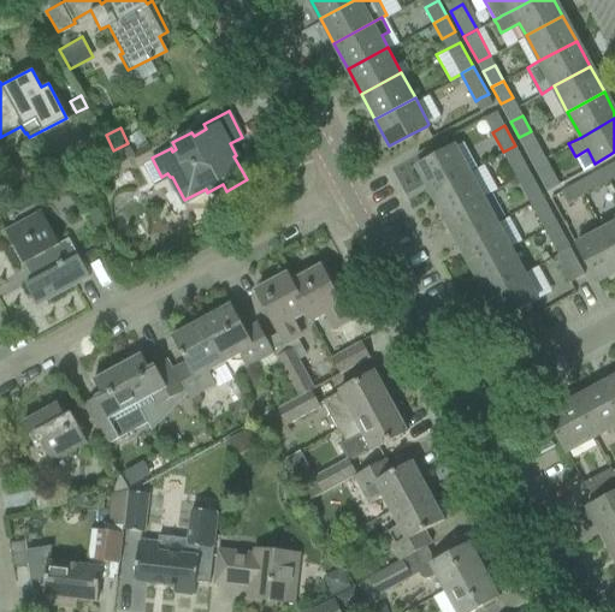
[(139,128),(131,132),(136,143),(145,140),(139,128)]
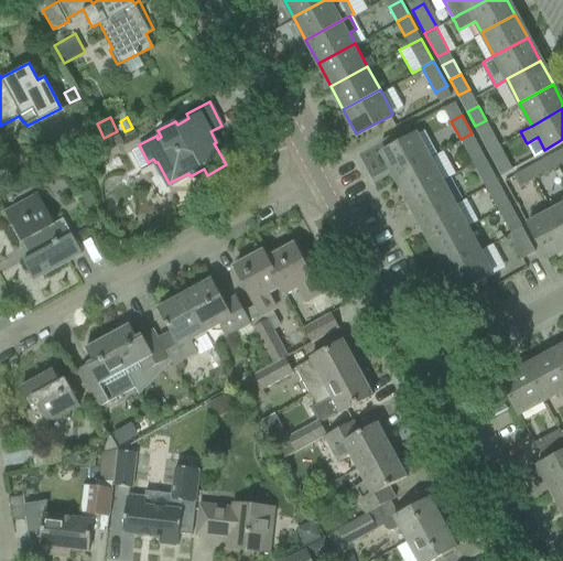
[(486,120),(475,126),(484,142),(495,136),(486,120)]
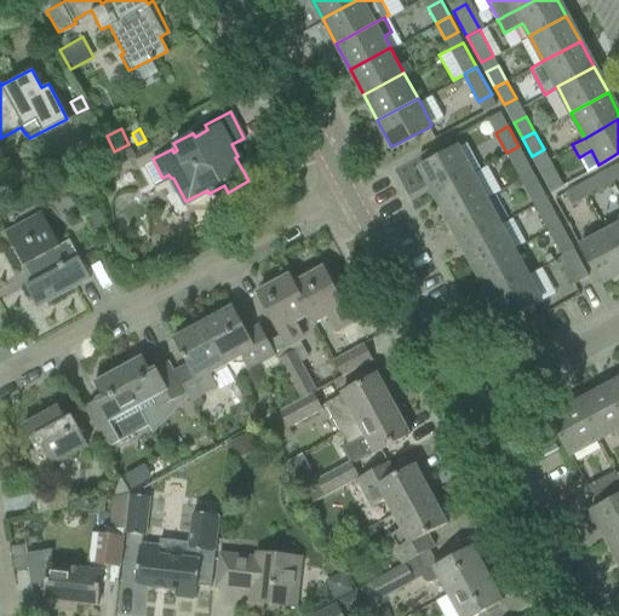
[(119,157),(121,162),(135,154),(130,145),(108,157),(110,162),(119,157)]
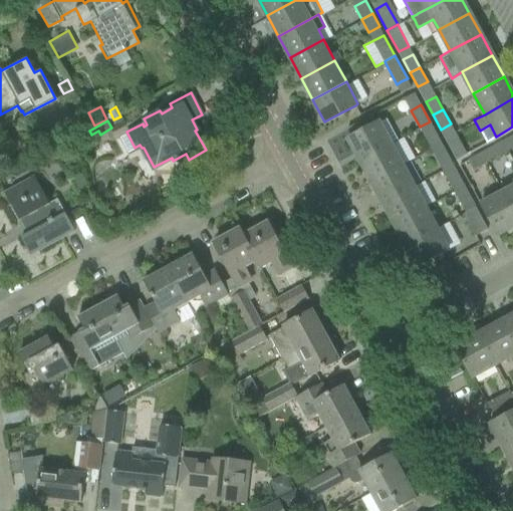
[(364,129),(346,138),(358,160),(391,143),(378,120),(364,129)]
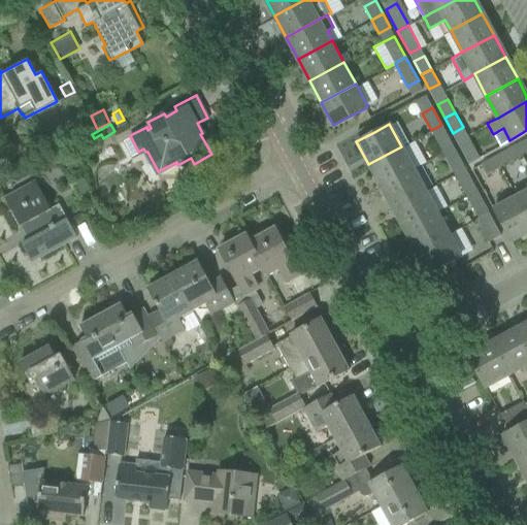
[(435,137),(442,152),(453,145),(446,132),(435,137)]
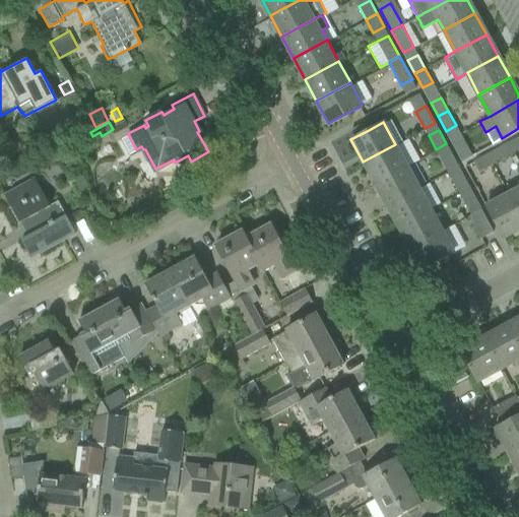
[(464,139),(453,145),(461,159),(472,154),(464,139)]
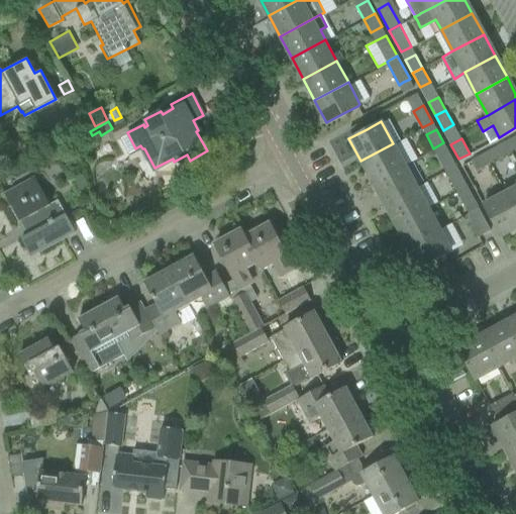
[(444,142),(433,148),(441,163),(447,160),(451,158),(444,142)]
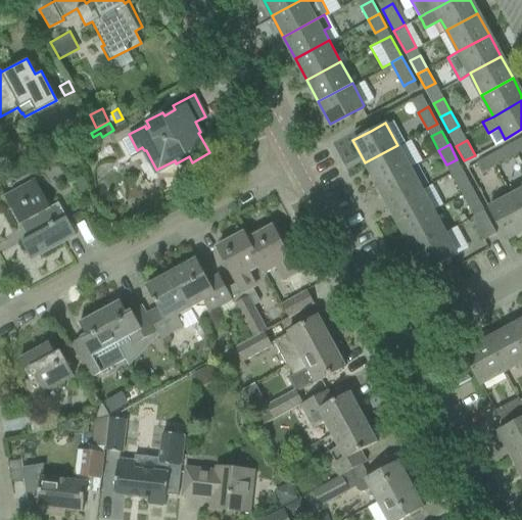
[(397,145),(365,162),(377,184),(409,167),(409,166),(397,145)]
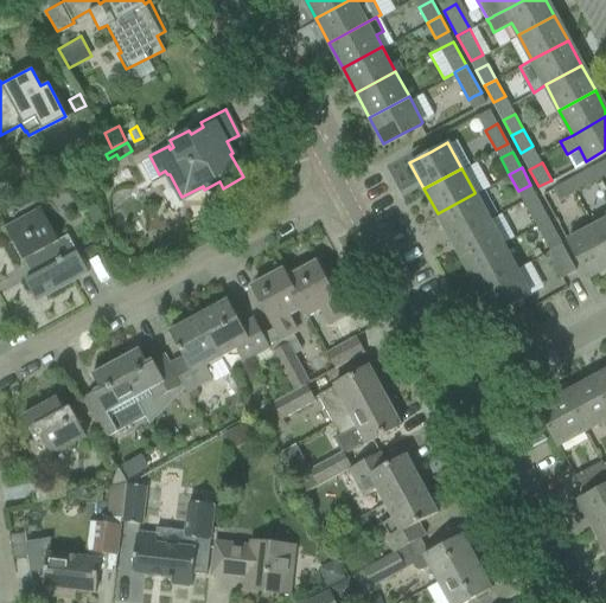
[(586,170),(568,179),(574,190),(592,180),(586,170)]
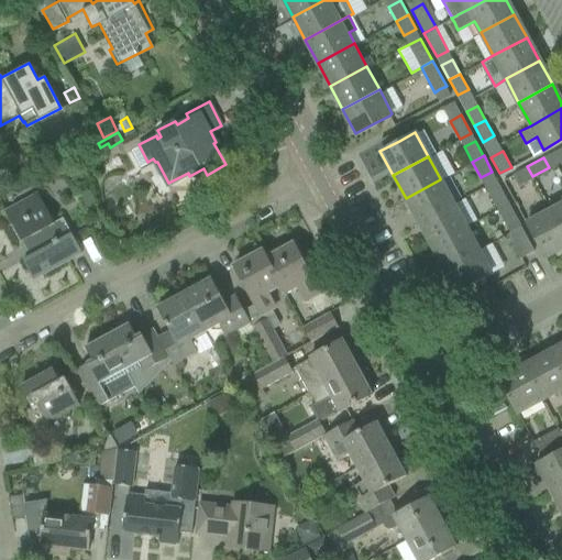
[(58,176),(73,182),(77,169),(63,164),(58,176)]
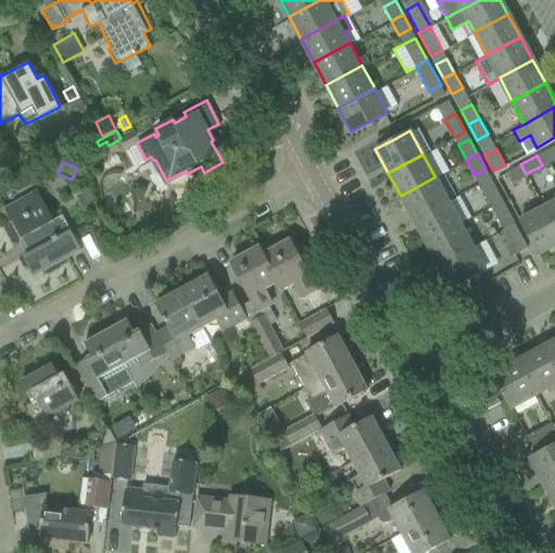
[(506,172),(512,183),(526,174),(520,164),(506,172)]
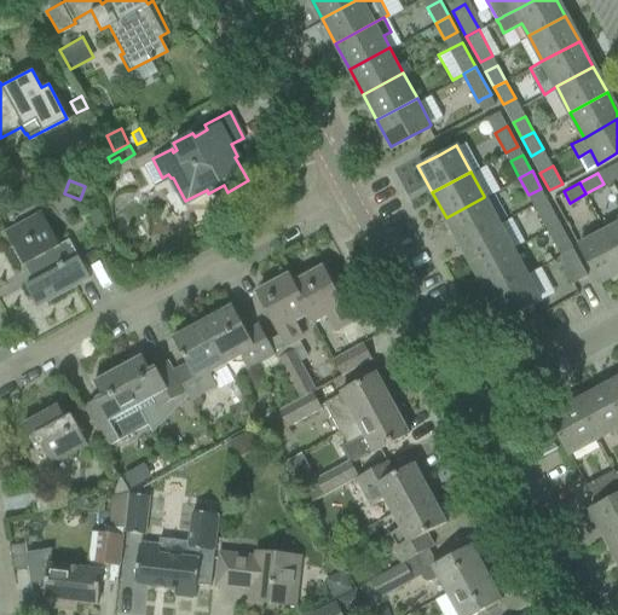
[(484,197),(446,218),(460,243),(497,222),(484,197)]
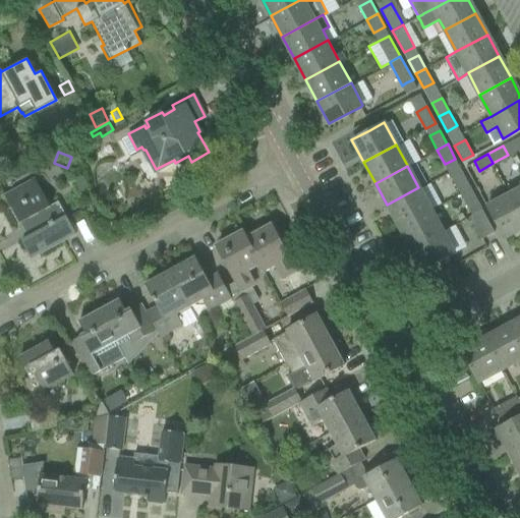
[(453,179),(460,192),(470,186),(463,173),(453,179)]
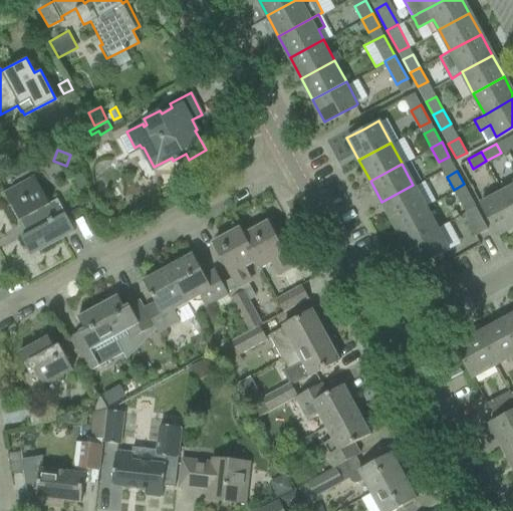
[(79,173),(69,179),(76,191),(86,186),(79,173)]
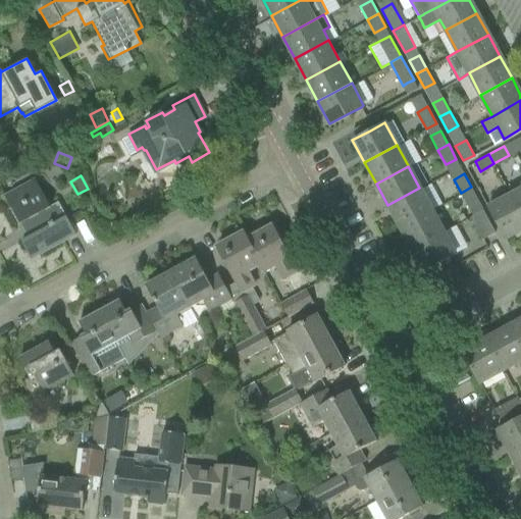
[(20,185),(4,194),(19,223),(22,221),(30,235),(27,236),(20,240),(31,257),(74,232),(65,215),(61,207),(53,211),(35,177),(20,185)]
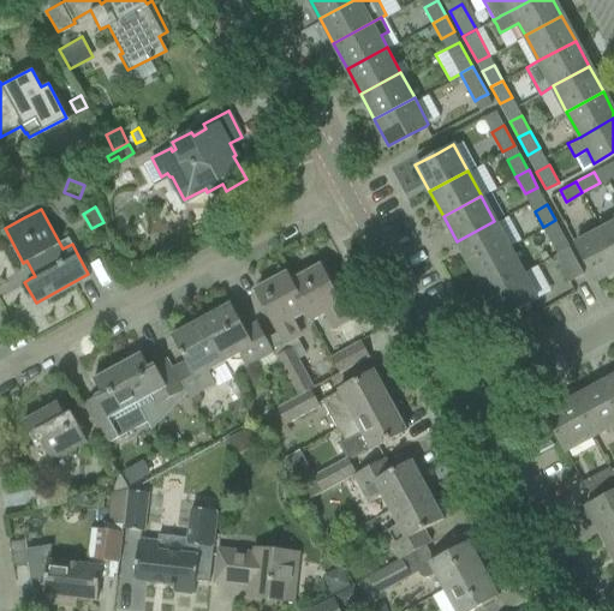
[(613,220),(610,213),(597,220),(601,228),(613,252),(613,220)]
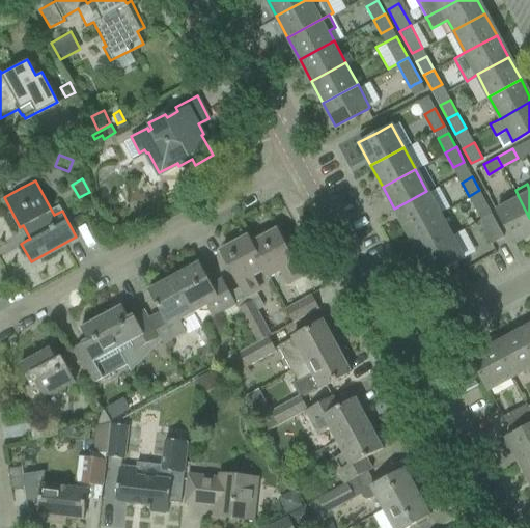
[(469,196),(476,211),(486,204),(479,190),(469,196)]
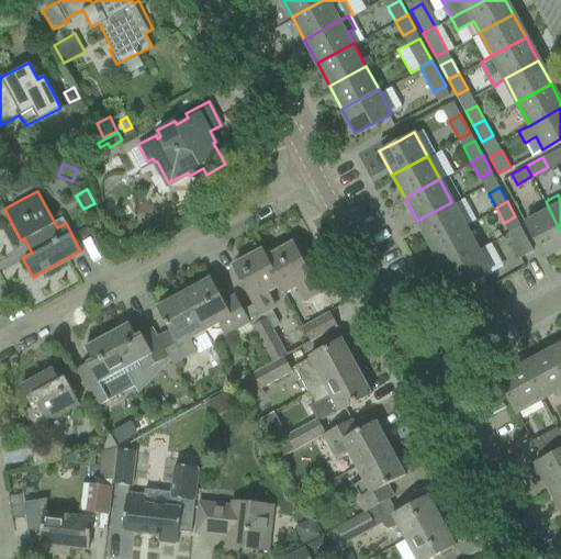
[(451,202),(417,221),(430,244),(464,225),(451,202)]
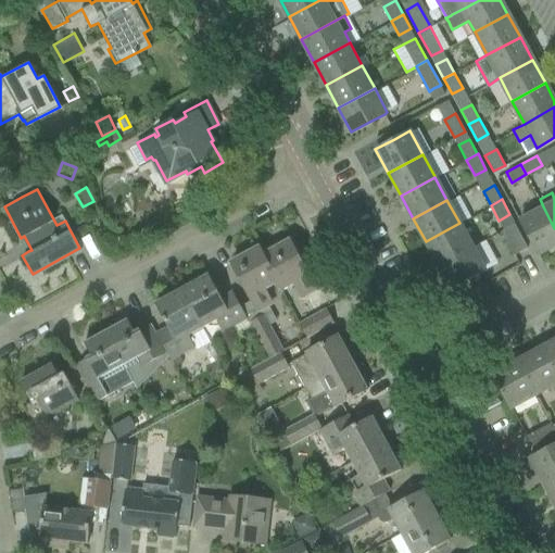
[(554,228),(543,206),(520,220),(528,234),(538,253),(554,242),(554,228)]
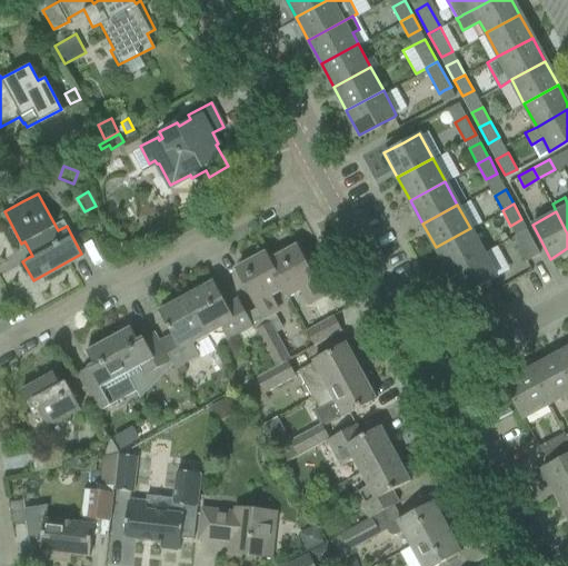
[(470,228),(436,247),(448,270),(482,251),(470,228)]
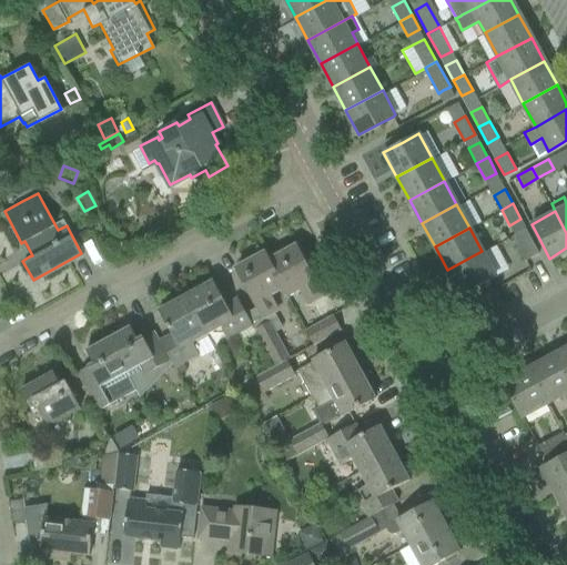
[(510,235),(524,260),(538,252),(525,228),(510,235)]
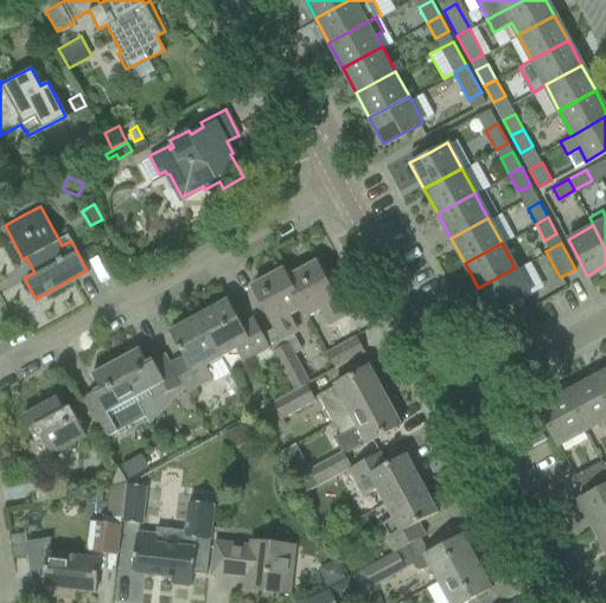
[(320,306),(329,321),(343,313),(314,261),(286,276),(306,314),(320,306)]
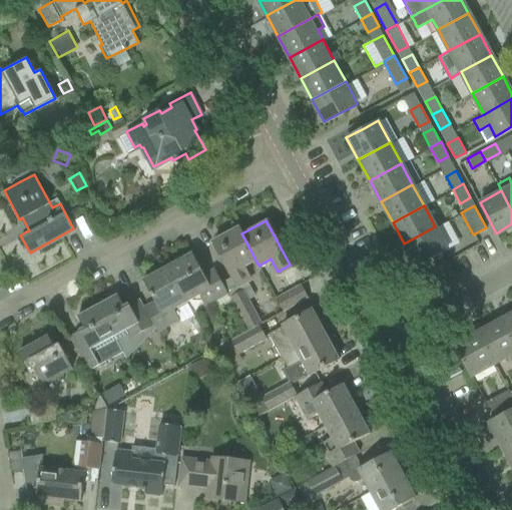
[(212,240),(236,286),(249,279),(242,266),(254,260),(259,266),(241,233),(237,226),(212,240)]
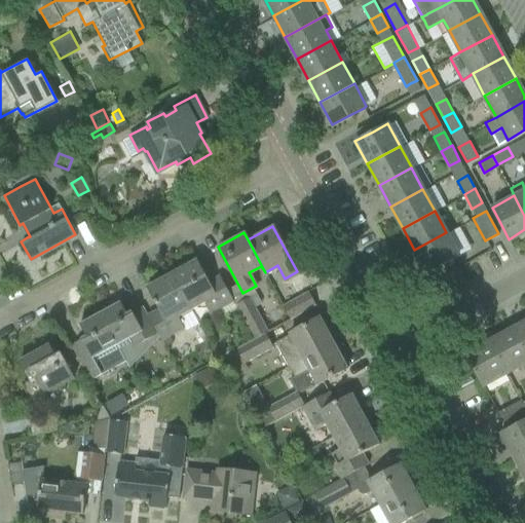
[(446,232),(414,250),(426,272),(458,255),(449,237),(446,232)]
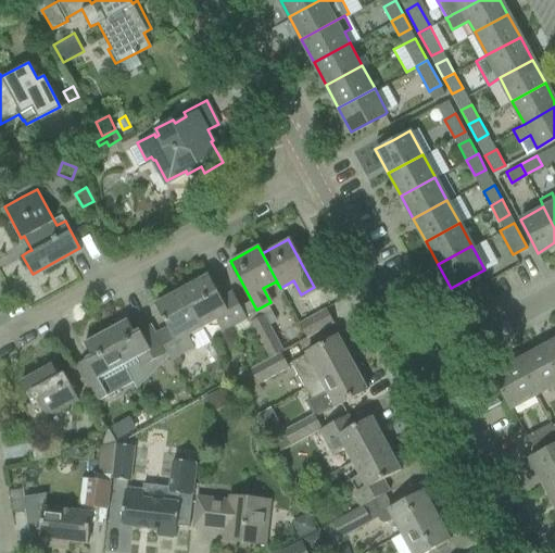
[(207,274),(181,288),(202,327),(216,319),(223,330),(232,324),(246,317),(242,310),(231,290),(221,297),(207,274)]
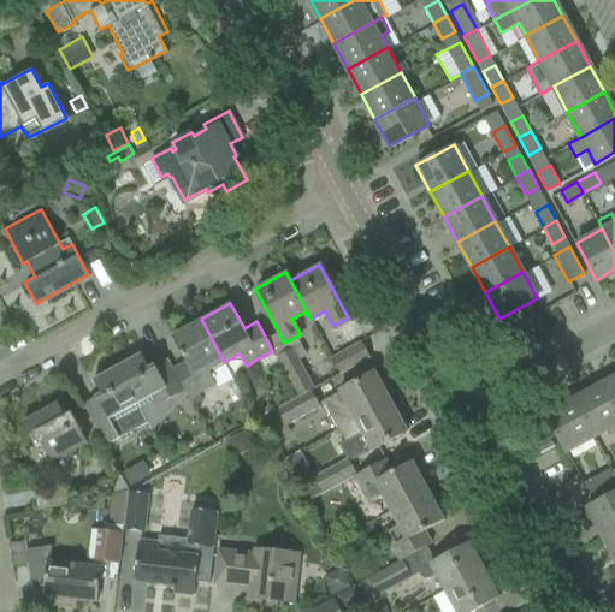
[(184,361),(173,367),(184,388),(189,397),(199,391),(216,382),(208,370),(224,362),(201,319),(171,334),(184,361)]
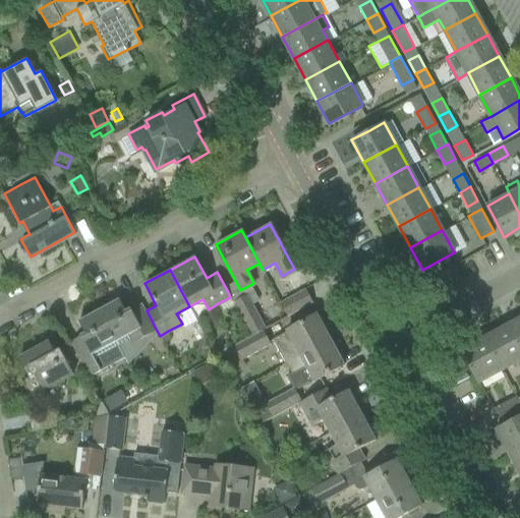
[(280,300),(287,314),(311,301),(304,287),(280,300)]
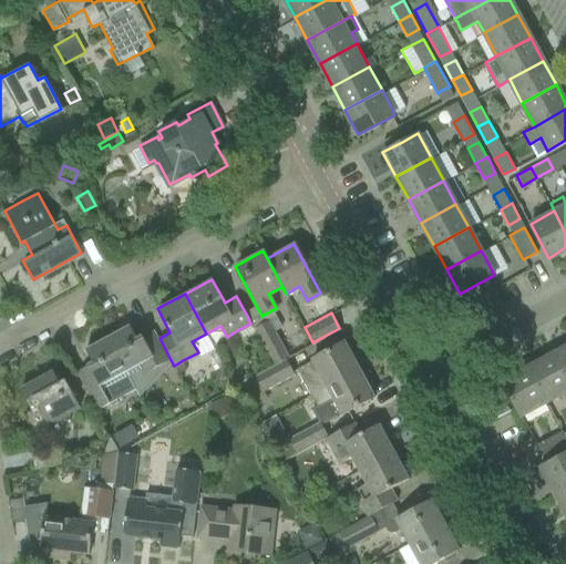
[(254,328),(256,330),(274,365),(286,358),(289,356),(270,319),(254,328)]
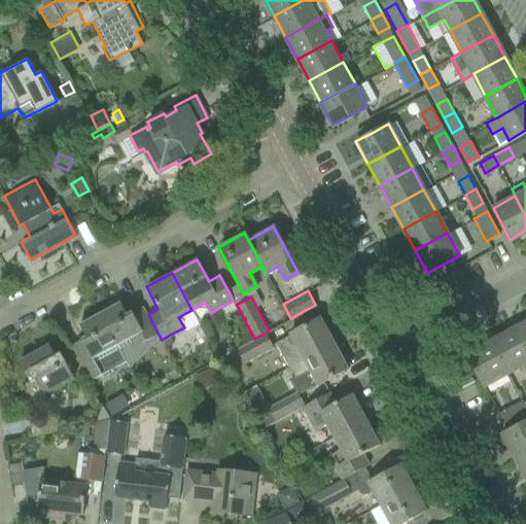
[(119,301),(100,312),(117,344),(119,348),(132,342),(134,346),(158,333),(148,314),(147,314),(142,305),(127,314),(119,301)]
